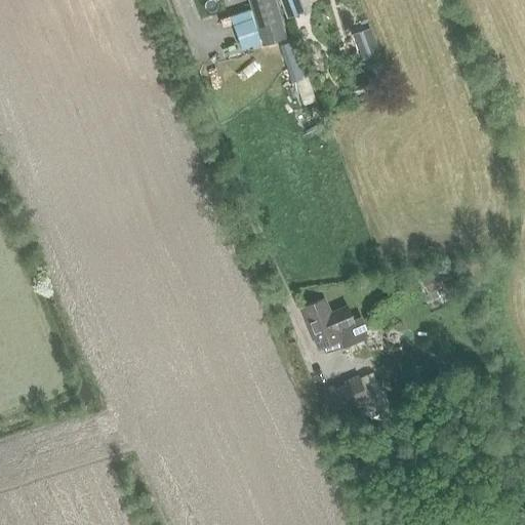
[(285,38),(274,0),(246,0),(260,45),(285,38)]
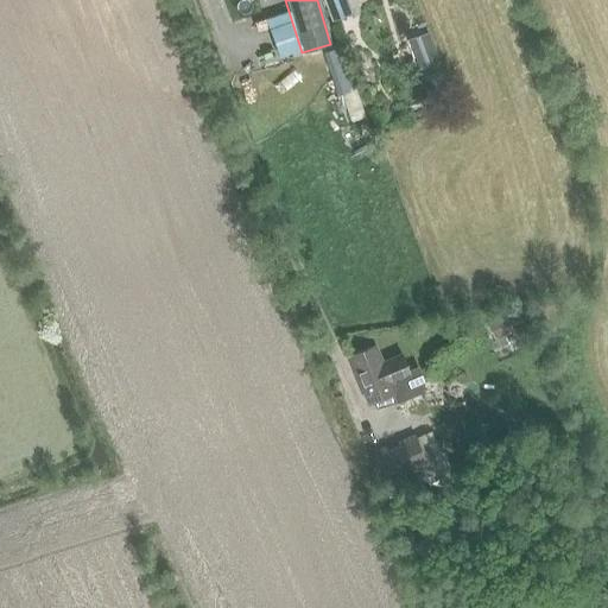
[(353,14),(347,0),(323,0),(331,23),(353,14)]
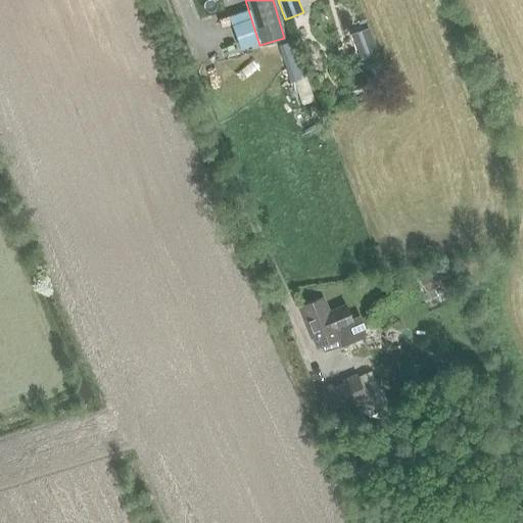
[(376,54),(367,29),(350,35),(360,60),(376,54)]
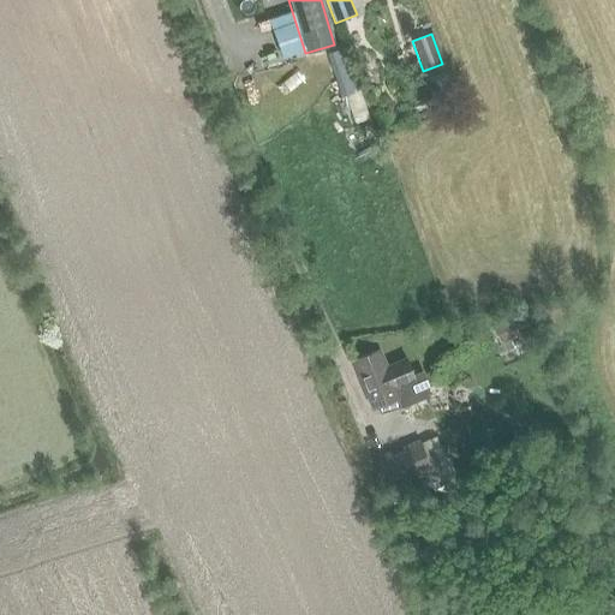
[(345,46),(329,52),(346,96),(362,90),(345,46)]
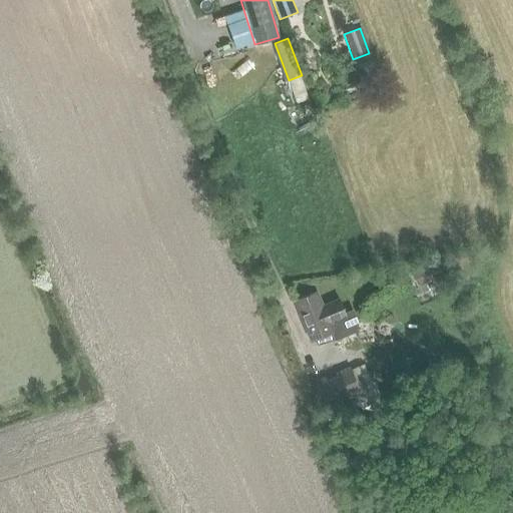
[(431,279),(425,267),(410,274),(416,286),(431,279)]
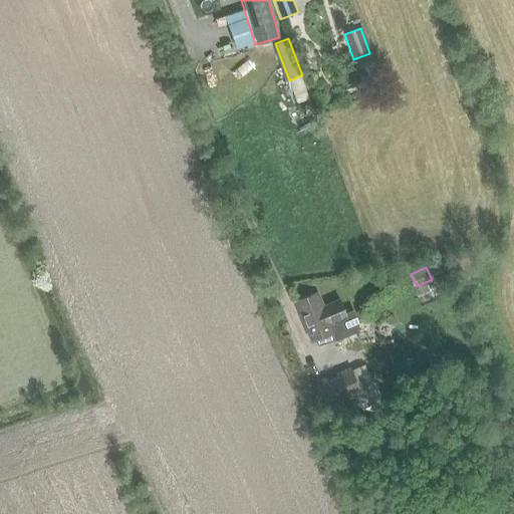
[(314,340),(317,345),(335,340),(355,332),(358,322),(353,308),(345,312),(340,300),(323,307),(317,292),(295,302),(311,341),(314,340)]
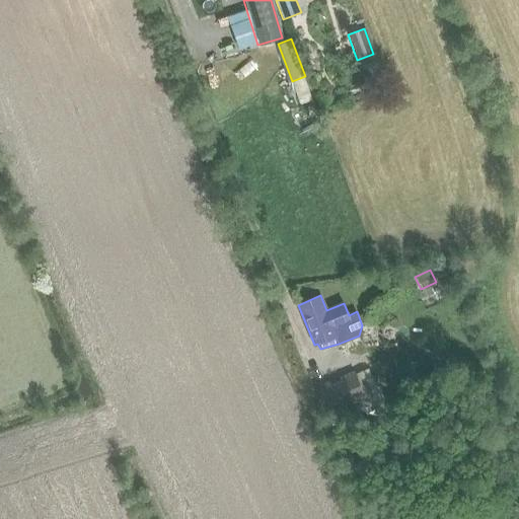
[(352,417),(348,404),(364,397),(353,370),(313,386),(329,426),(352,417)]
